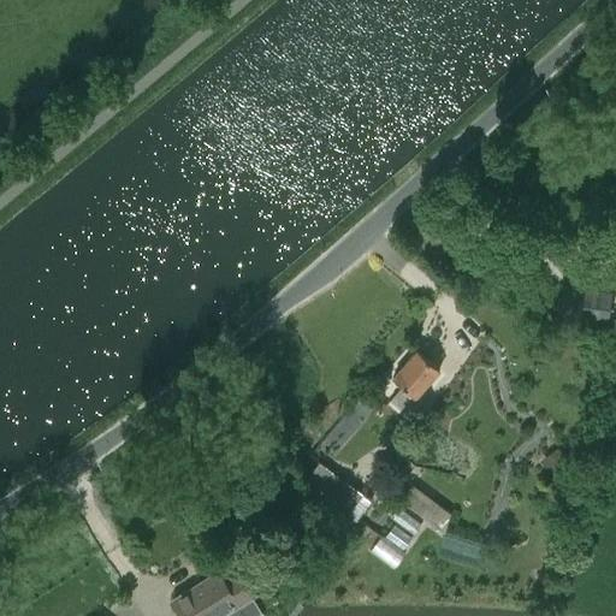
[(602,321),(606,290),(563,285),(560,314),(602,321)]
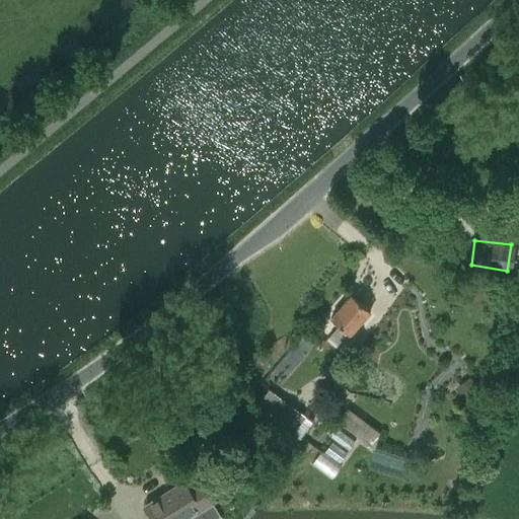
[(340,325),(329,337),(340,346),(350,335),(371,310),(352,294),(331,318),(340,325)]
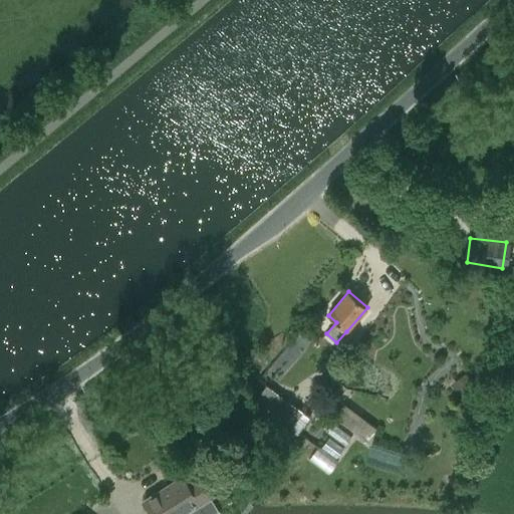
[(462,398),(476,388),(467,376),(454,387),(462,398)]
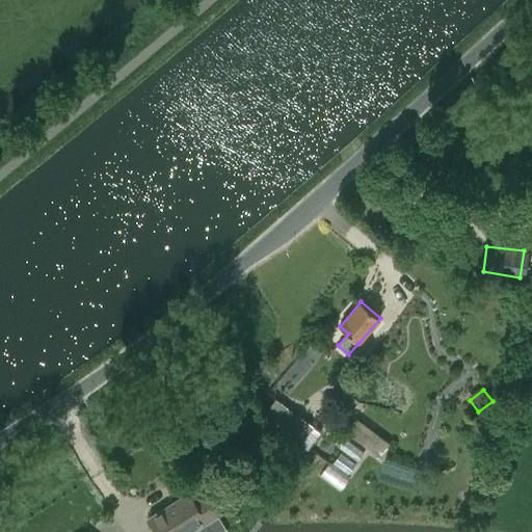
[(300,444),(314,426),(277,398),(264,416),(300,444)]
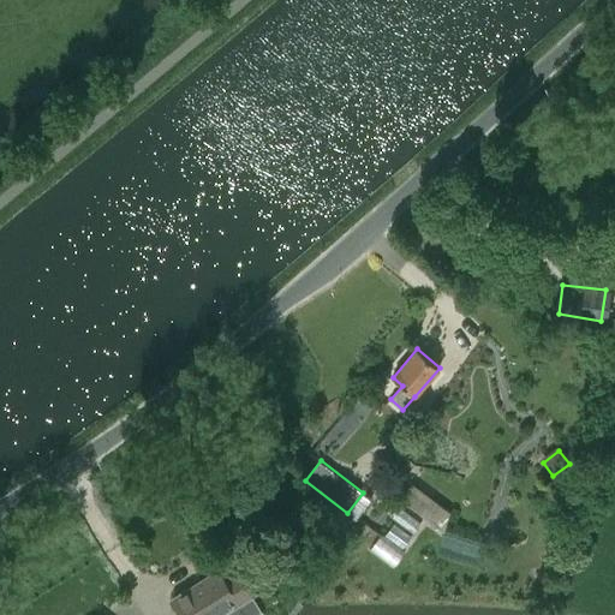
[(412,483),(400,500),(443,532),(451,512),(412,483)]
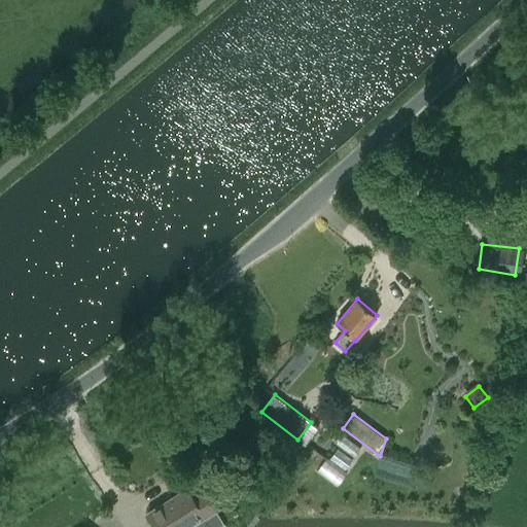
[(311,422),(297,440),(305,445),(318,427),(311,422)]
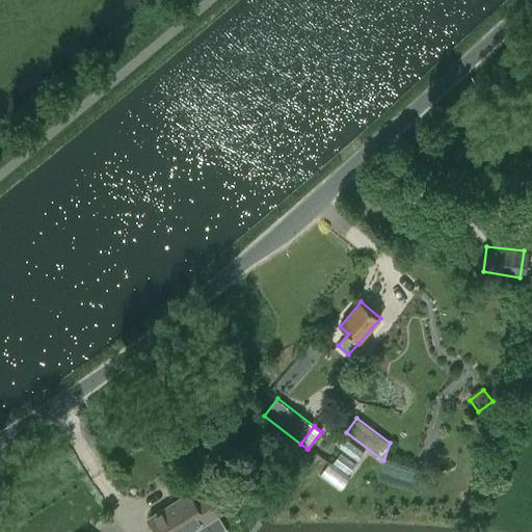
[(189,493),(149,517),(157,531),(189,531),(207,522),(212,531),(229,531),(205,493),(193,500),(189,493)]
